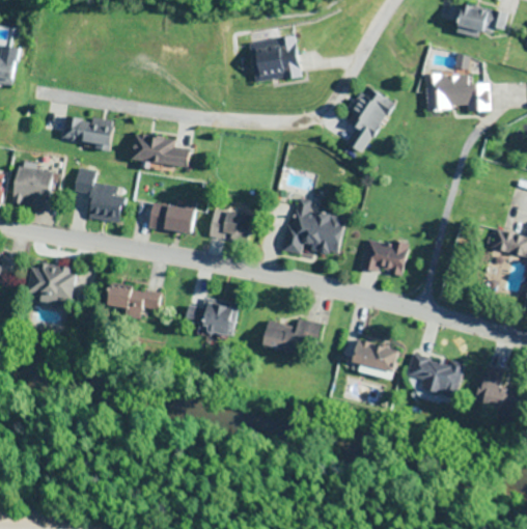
[(495,9),(494,11),(461,2),(453,28),(518,46),(525,19),(495,9)]
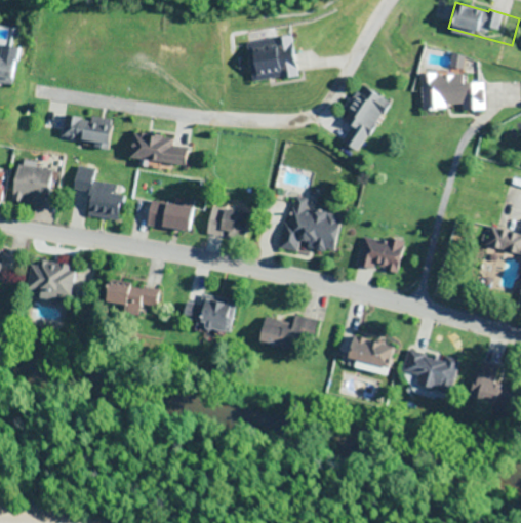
[(252,81),(298,75),(292,35),(246,41),(252,81)]
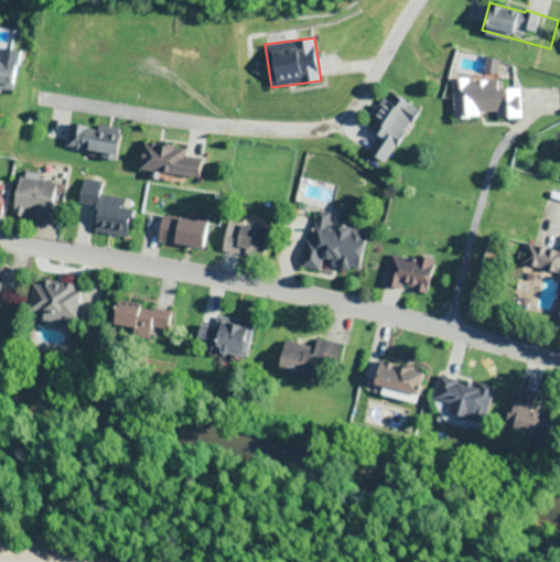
[(0,87),(13,89),(17,63),(0,60),(0,87)]
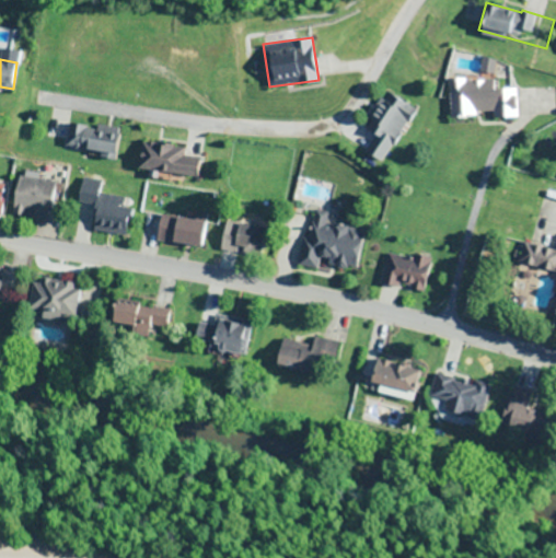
[(451,116),(493,115),(493,117),(518,116),(517,88),(500,88),(499,76),(450,78),(451,116)]
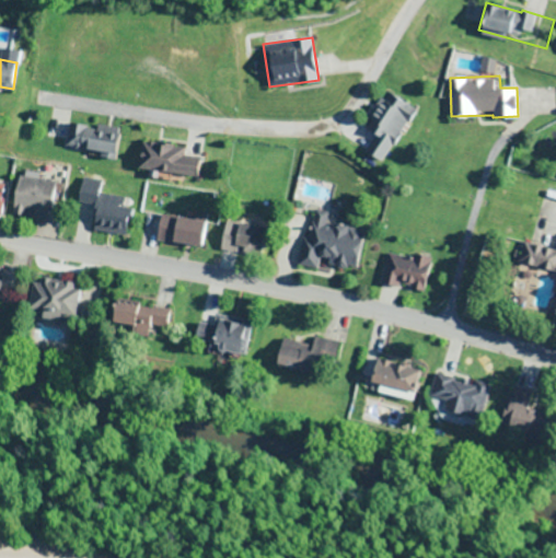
[(386,162),(416,106),(391,92),(361,148),(386,162)]
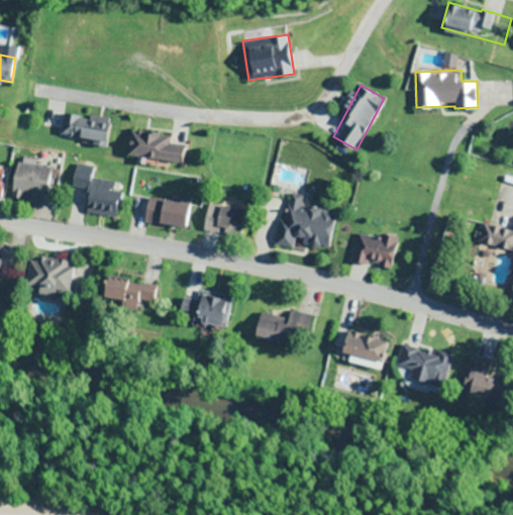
[(108,142),(111,116),(64,112),(61,137),(108,142)]
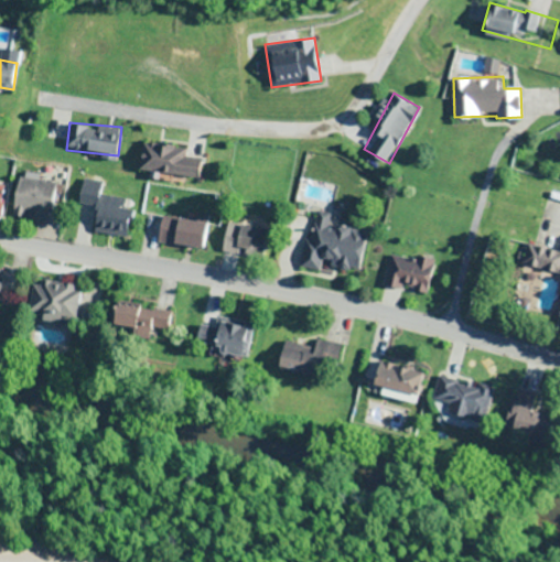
[(202,149),(142,143),(140,171),(200,176),(202,149)]
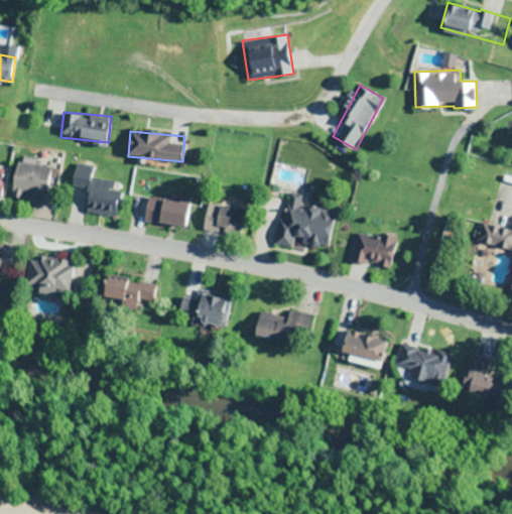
[(10,199),(51,206),(57,167),(16,160),(10,199)]
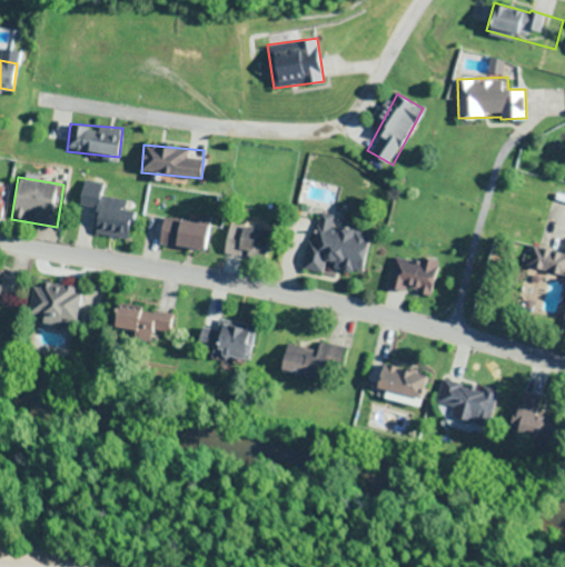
[(93,234),(132,239),(138,201),(102,195),(103,182),(82,179),(77,220),(95,222),(93,234)]
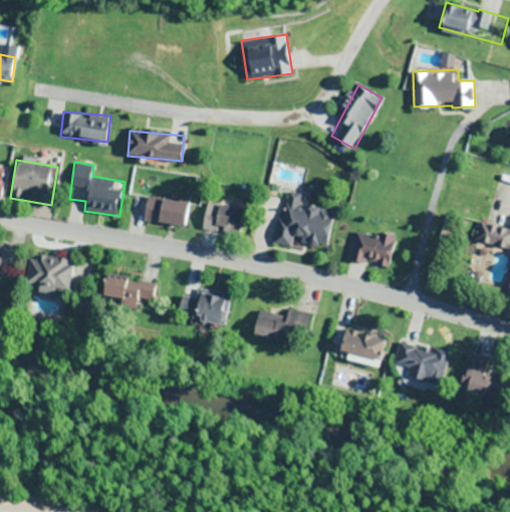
[(332,224),(315,220),(319,206),(304,203),(306,196),(288,192),(276,242),(294,246),(295,240),(327,247),(332,224)]
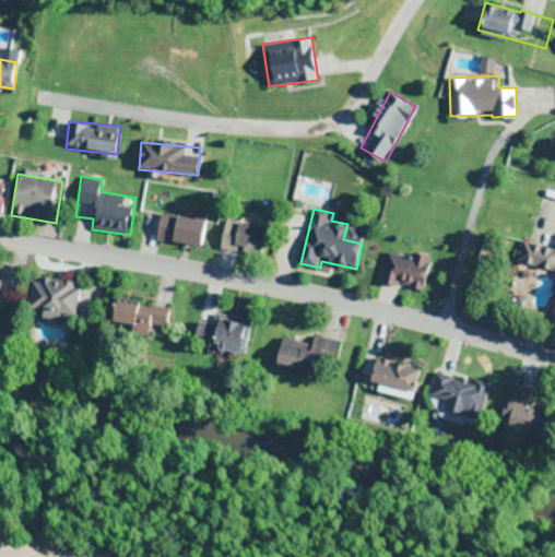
[(202,248),(208,221),(162,212),(157,239),(202,248)]
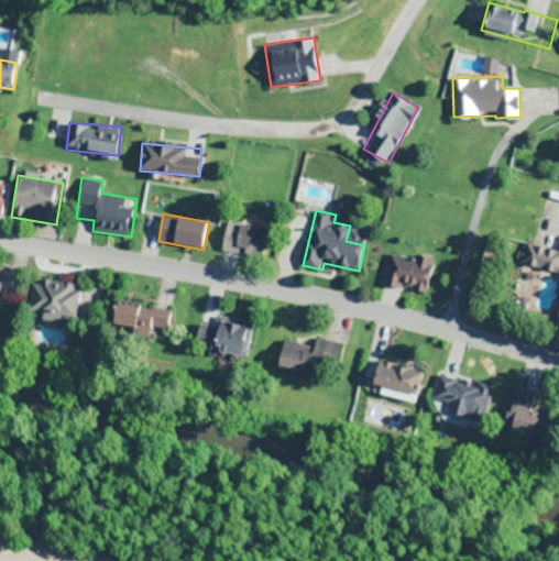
[(269,228),(228,221),(223,250),(263,257),(269,228)]
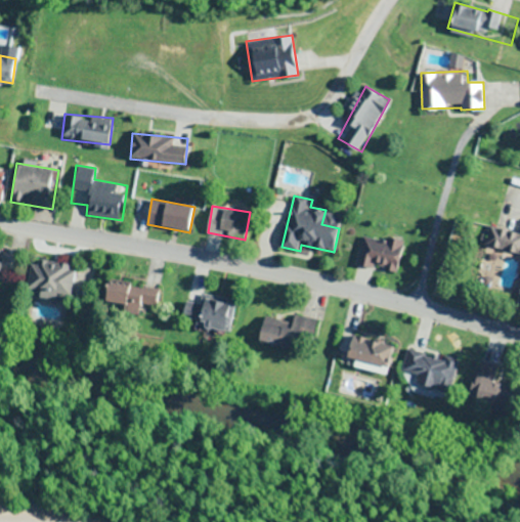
[(519,232),(493,227),(490,247),(519,253),(519,232)]
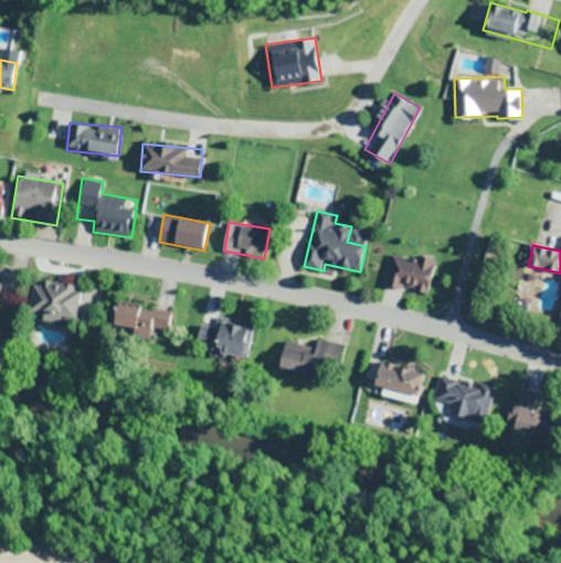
[(430,295),(438,257),(397,246),(387,284),(430,295)]
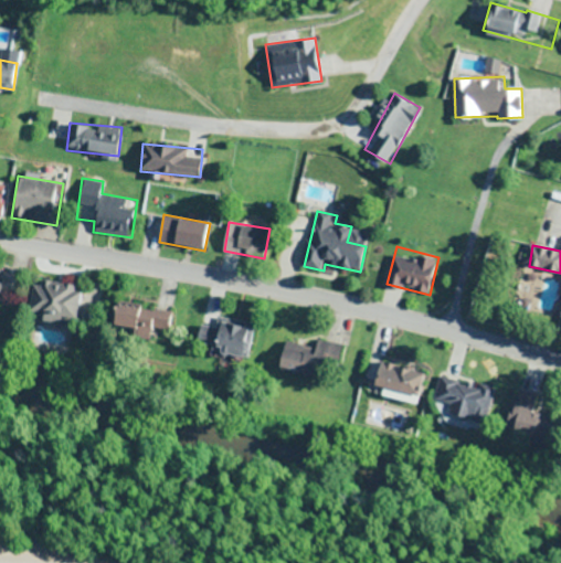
[(34,314),(44,314),(44,322),(82,324),(83,283),(34,282),(34,314)]
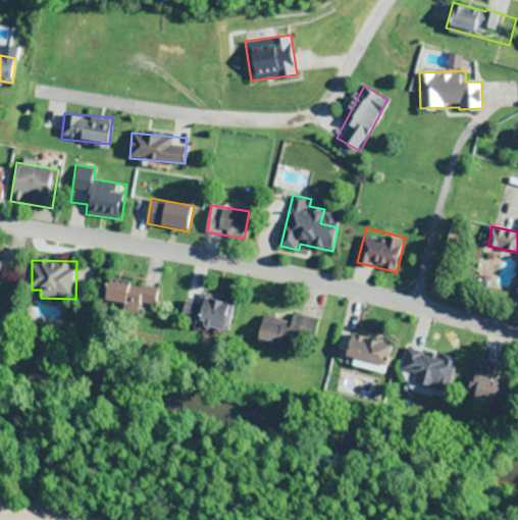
[(157,311),(161,284),(109,277),(106,304),(157,311)]
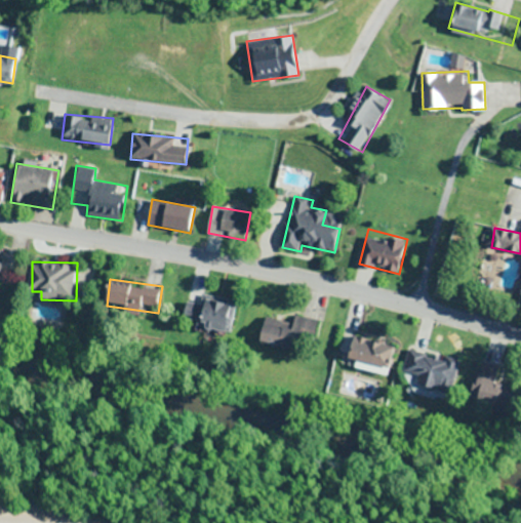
[(192,303),(189,323),(232,329),(236,300),(204,296),(203,305),(192,303)]
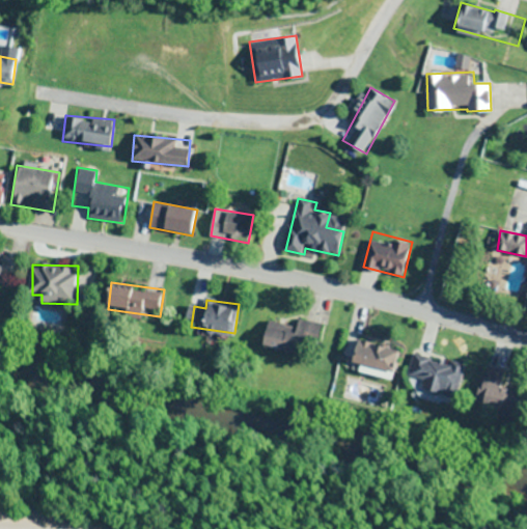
[(262,344),(299,354),(303,337),(317,341),(323,323),(298,316),(295,329),(269,322),(262,344)]
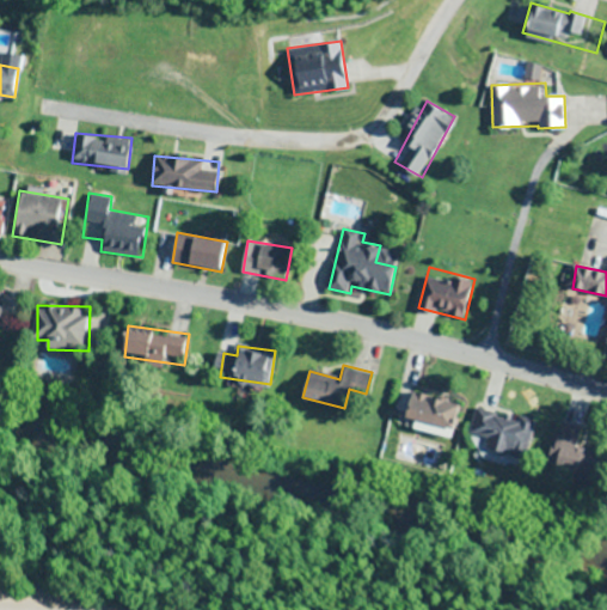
[(455,429),(460,401),(409,392),(404,421),(455,429)]
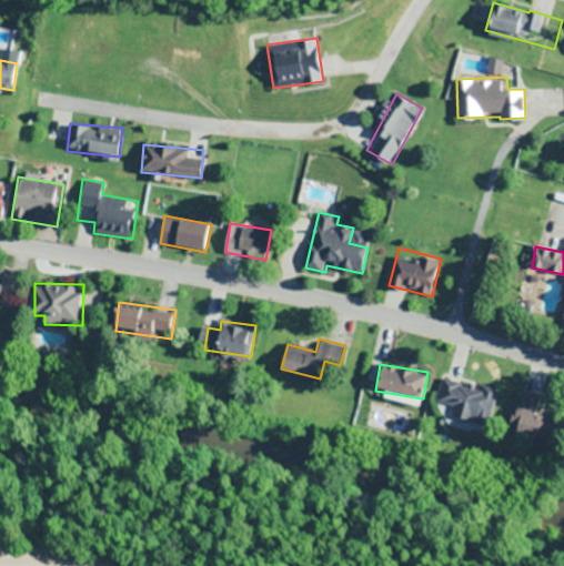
[(440,400),(486,418),(495,395),(449,376),(440,400)]
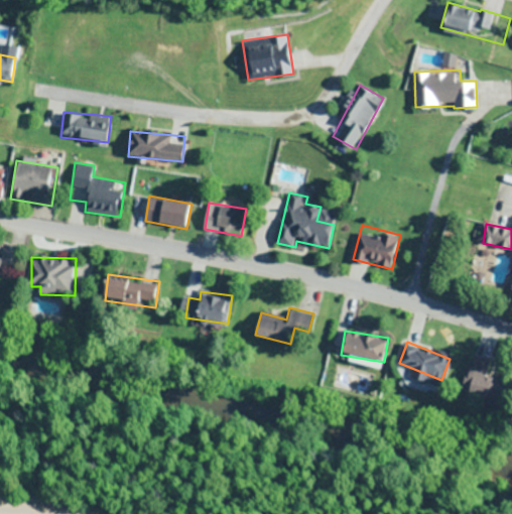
[(499,359),(475,353),(466,390),(490,396),(499,359)]
